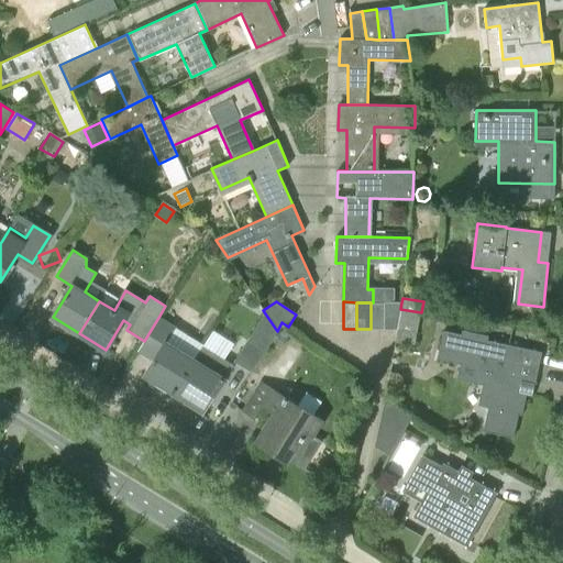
[(371,302),(371,329),(384,330),(385,302),(373,302),(371,302)]
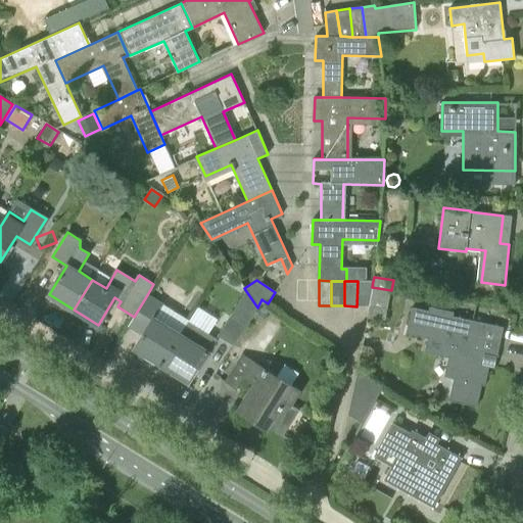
[(358,281),(357,306),(369,306),(372,287),(373,281),(358,281)]
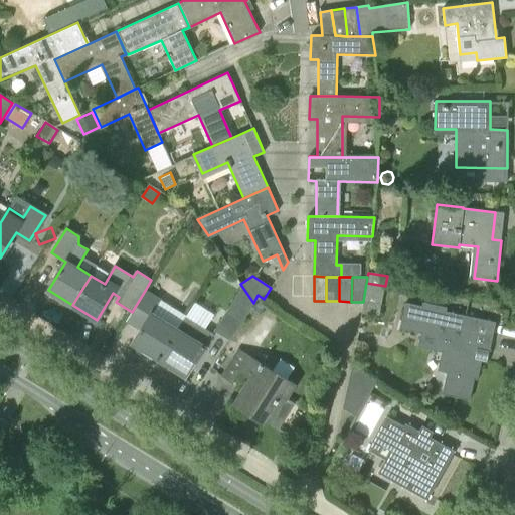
[(366,283),(363,302),(361,314),(380,317),(385,286),(366,283)]
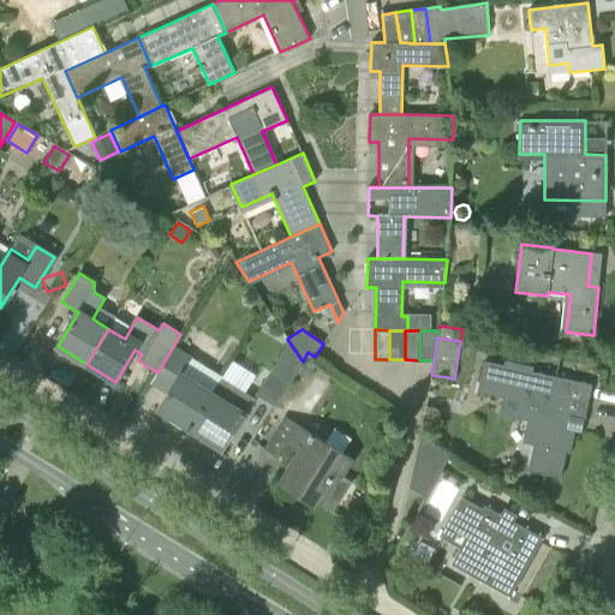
[(274,405),(287,384),(303,362),(290,342),(270,372),(257,394),(274,405)]
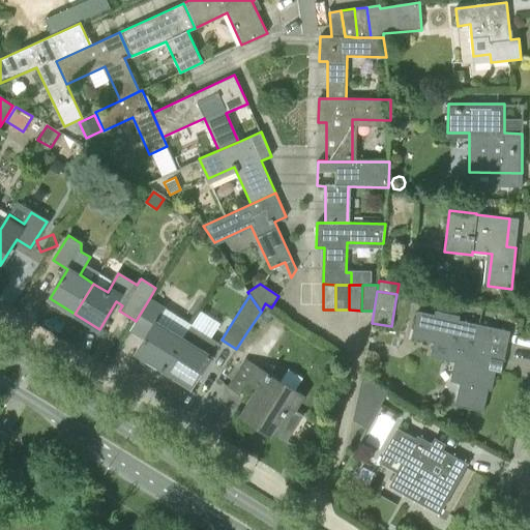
[(150,297),(136,321),(129,332),(144,341),(137,352),(164,370),(183,339),(156,322),(165,307),(150,297)]
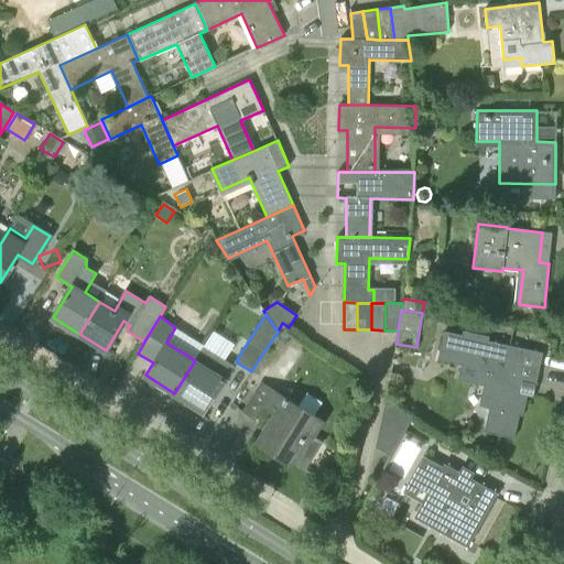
[(484,335),(457,329),(457,334),(443,331),(436,361),(457,366),(454,382),(479,388),(476,405),(485,408),(479,431),(513,438),(519,414),(523,415),(528,396),(533,397),(543,353),(483,339),(484,335)]
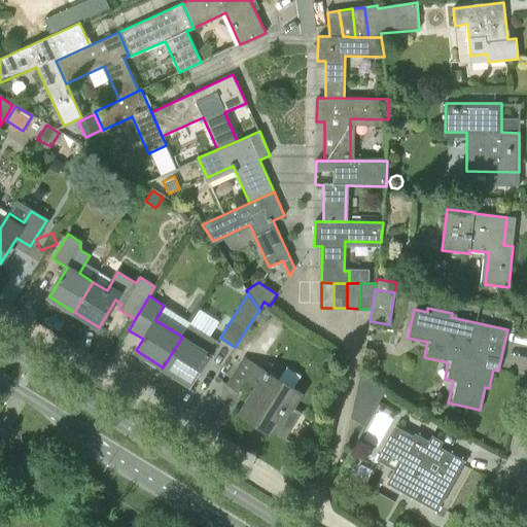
[(218,341),(190,323),(182,337),(163,367),(189,384),(206,358),(207,359),(218,341)]
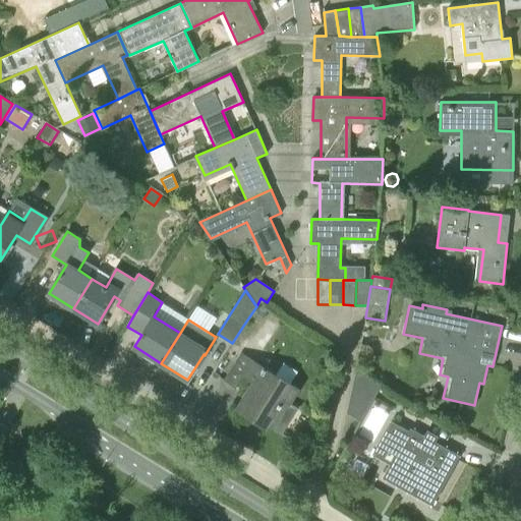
[(295,390),(241,357),(225,383),(236,390),(243,378),(253,385),(237,410),(264,427),(266,425),(279,433),(294,409),(286,404),(295,390)]
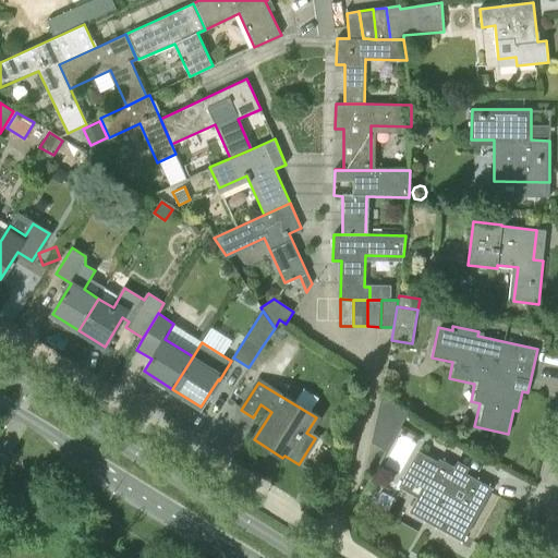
[(387,451),(408,411),(380,397),(372,443),(387,451)]
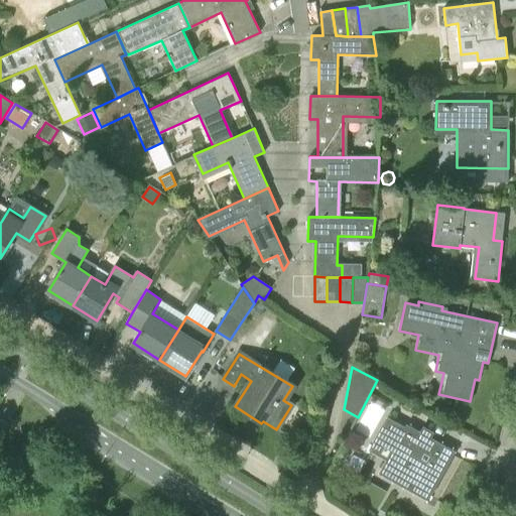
[(429,497),(454,455),(387,417),(369,450),(386,461),(380,470),(429,497)]
